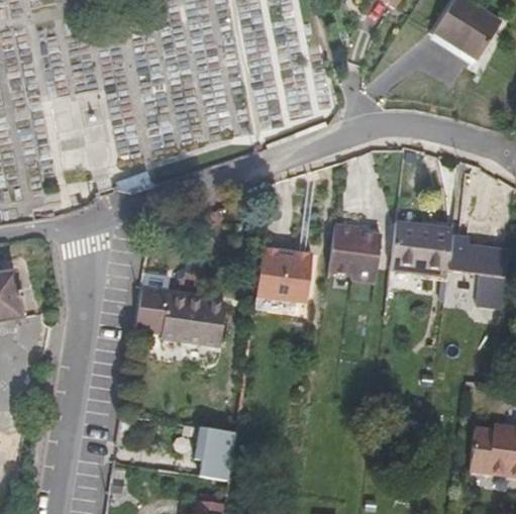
[(381,0),(392,8),(397,0),(381,0)]
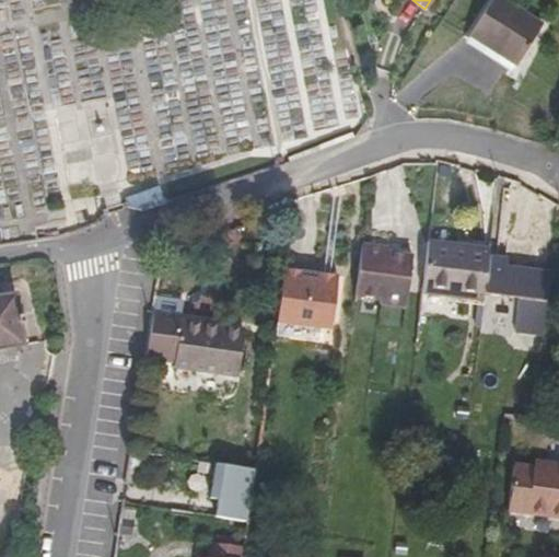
[(490,0),(468,35),(514,62),(542,23),(507,0),(490,0)]
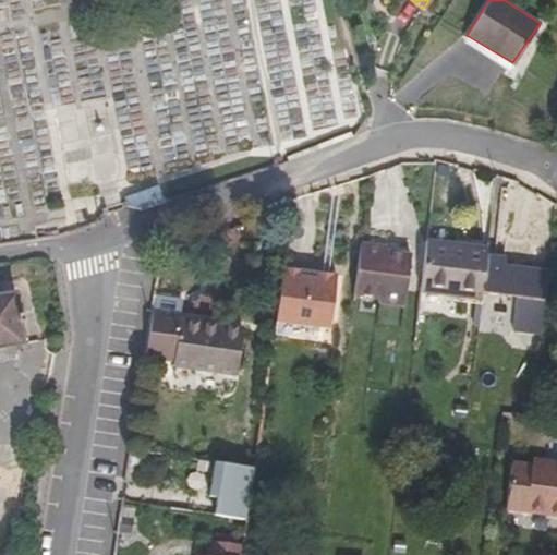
[(512,62),(467,35),(463,41),(508,69),(512,62)]
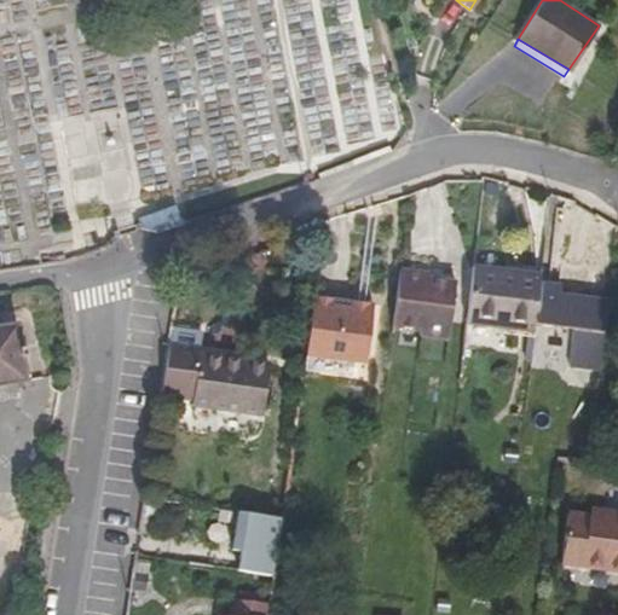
[(134,230),(155,233),(177,226),(169,208),(132,220),(134,230)]
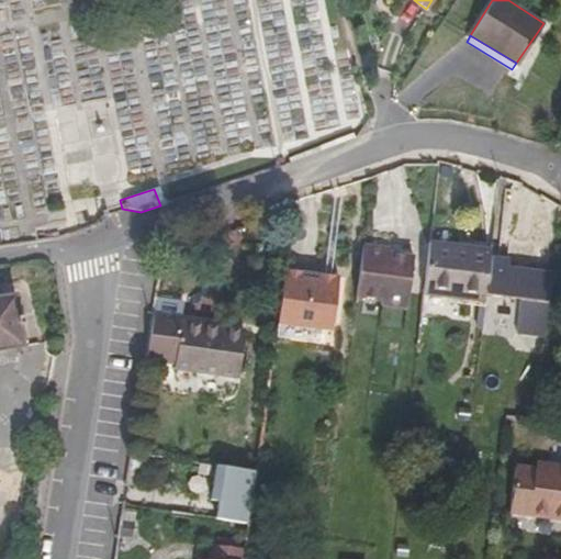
[(424,291),(484,299),(485,293),(489,264),(491,247),(429,239),(424,291)]
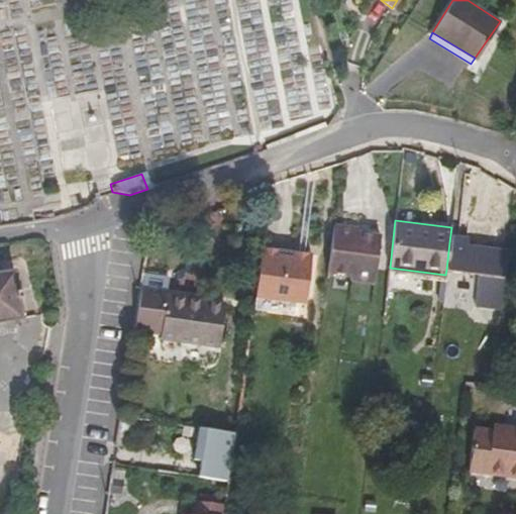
[(356,229),(334,226),(328,273),(351,274),(350,279),(375,281),(380,236),(356,232),(356,229)]
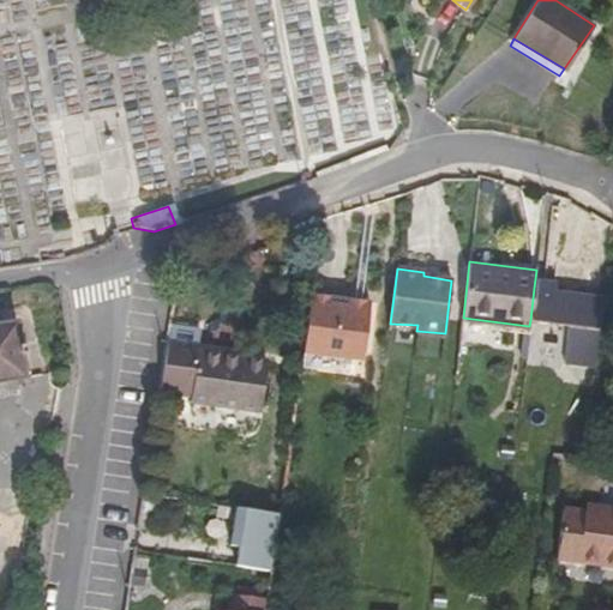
[(534,288),(530,320),(570,325),(568,346),(596,350),(604,296),(553,290),(554,282),(544,279),(542,289),(534,288)]
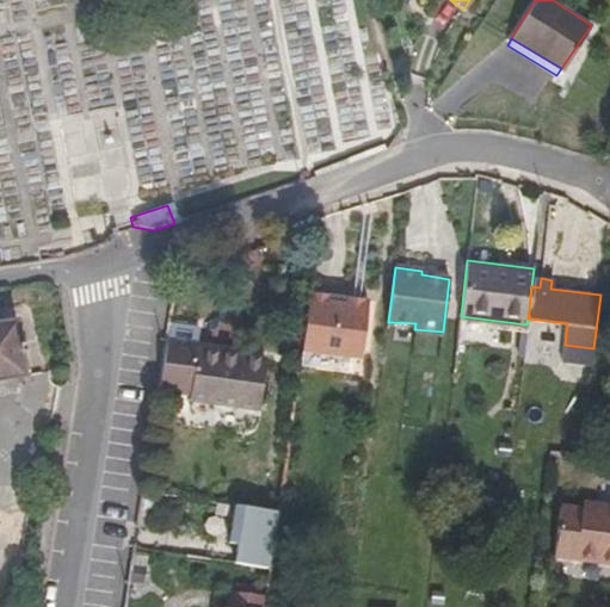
[(344,297),(305,292),(297,351),(357,359),(363,308),(343,305),(344,297)]
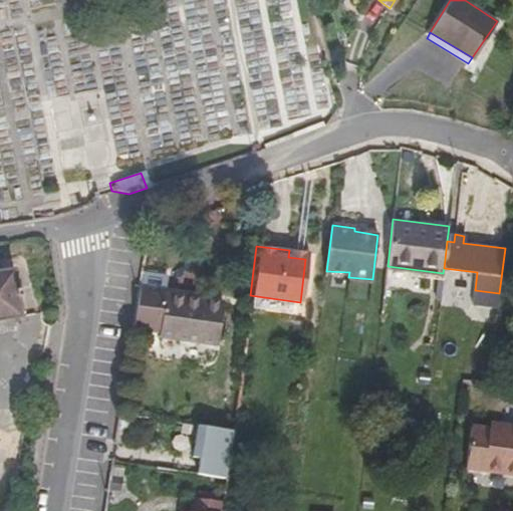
[(306,253),(289,250),(288,257),(305,259),(306,253)]
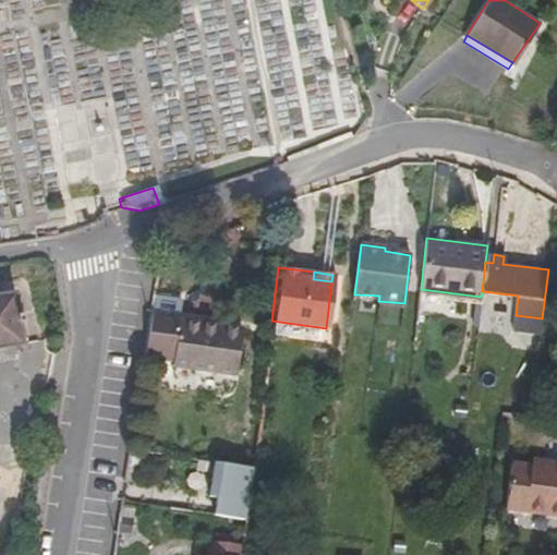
[(0,342),(16,340),(10,293),(0,294),(0,342)]
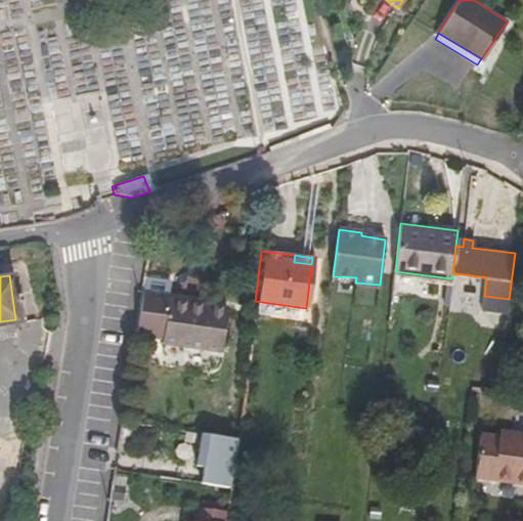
[(168,300),(162,341),(221,349),(228,309),(168,300)]
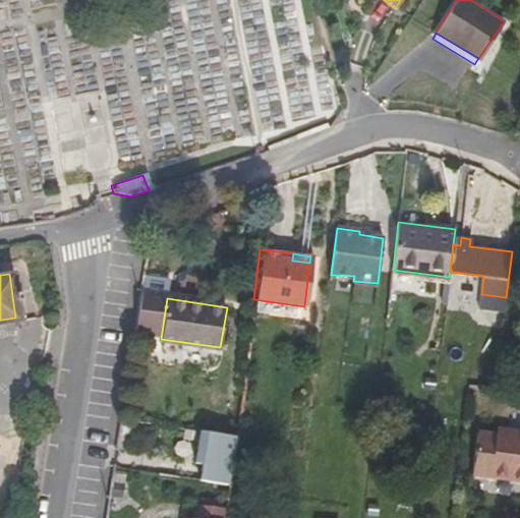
[(196,472),(198,426),(184,426),(181,472),(196,472)]
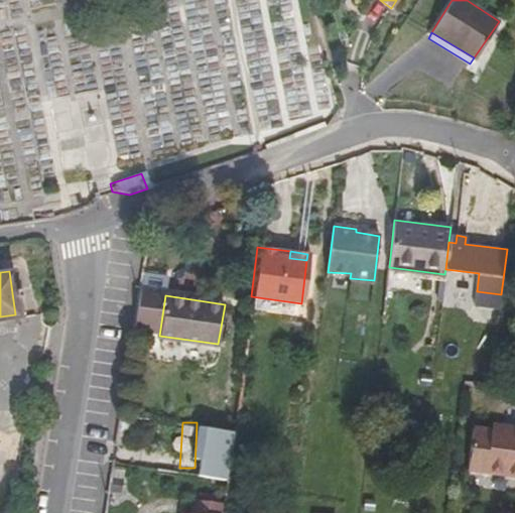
[(492,422),(490,429),(512,432),(513,426),(492,422)]
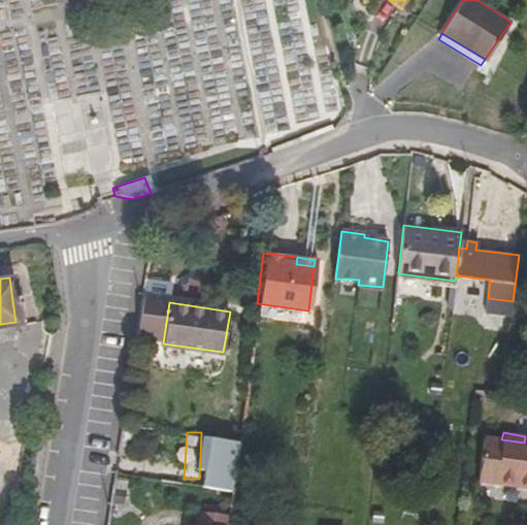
[(526,435),(525,436),(524,443),(501,439),(484,436),(478,480),(526,485),(526,435)]
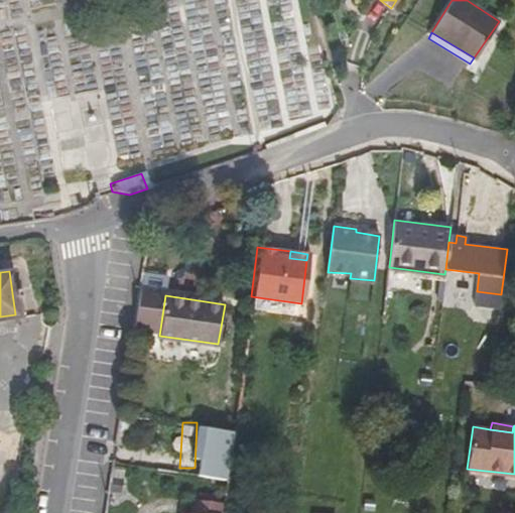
[(234,432),(200,428),(196,459),(204,460),(202,476),(229,479),(234,432)]
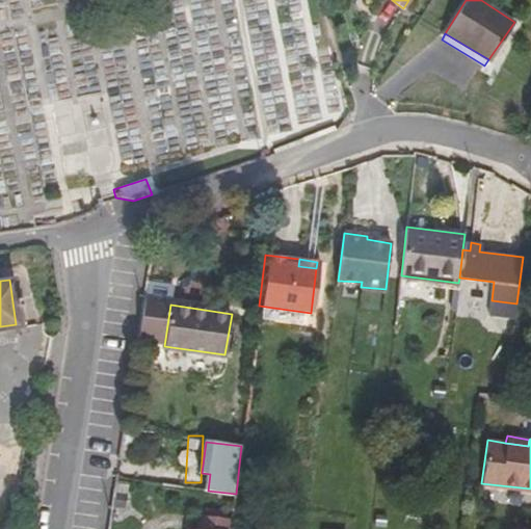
[(210,474),(202,473),(200,490),(208,491),(210,474)]
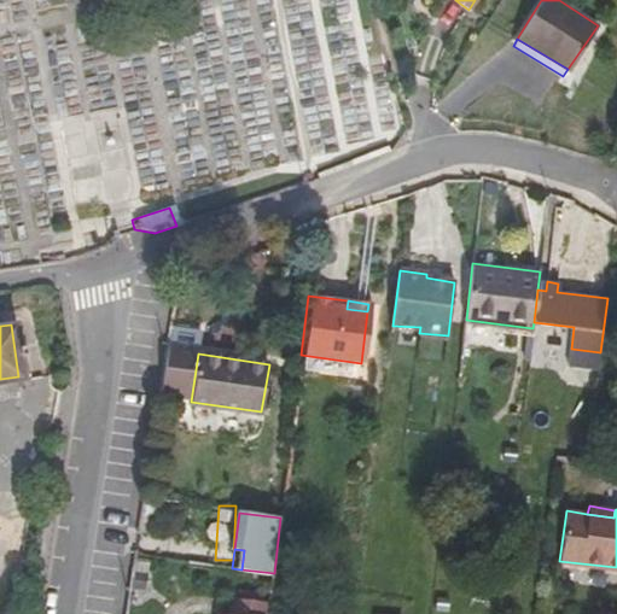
[(231,613),(268,613),(271,602),(234,596),(231,613)]
